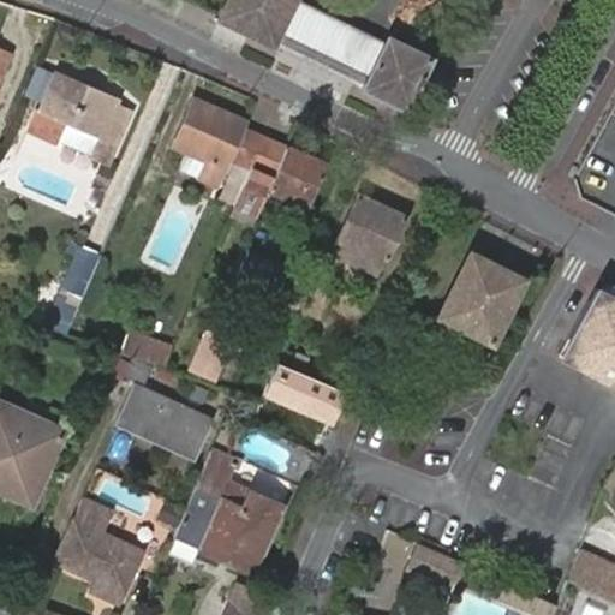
[(304,4),(305,0),(231,0),(221,27),(402,102),(423,53),(304,4)]
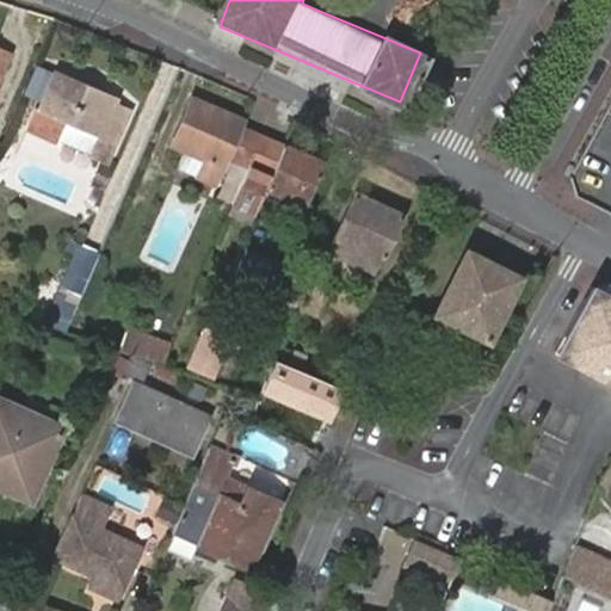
[(23,94),(37,99),(47,69),(32,66),(23,94)]
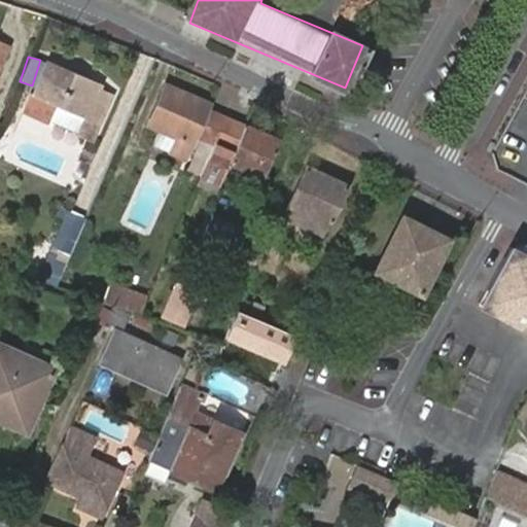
[(84,115),(77,133),(94,139),(112,97),(98,91),(101,84),(48,63),(35,95),(84,115)]
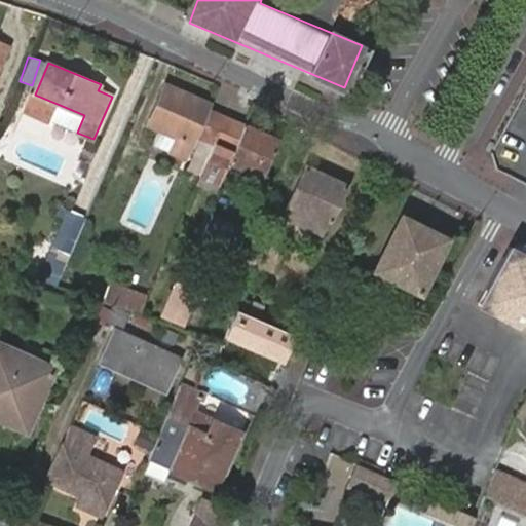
[(207,162),(226,117),(207,108),(209,104),(165,85),(148,126),(161,133),(175,139),(170,152),(183,158),(192,137),(198,140),(192,156),(207,162)]
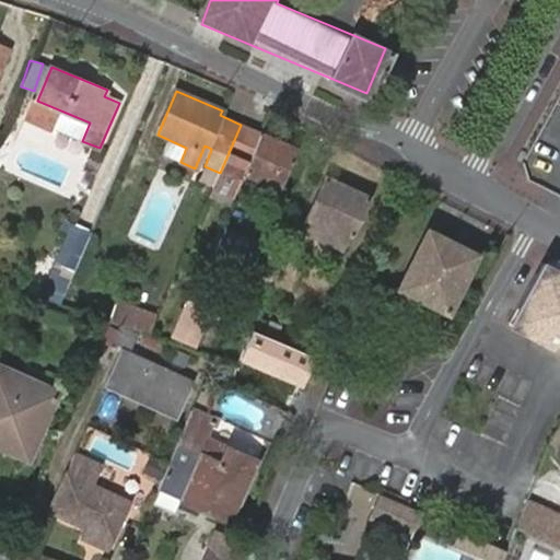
[(30,118),(82,141),(90,123),(37,101),(30,118)]
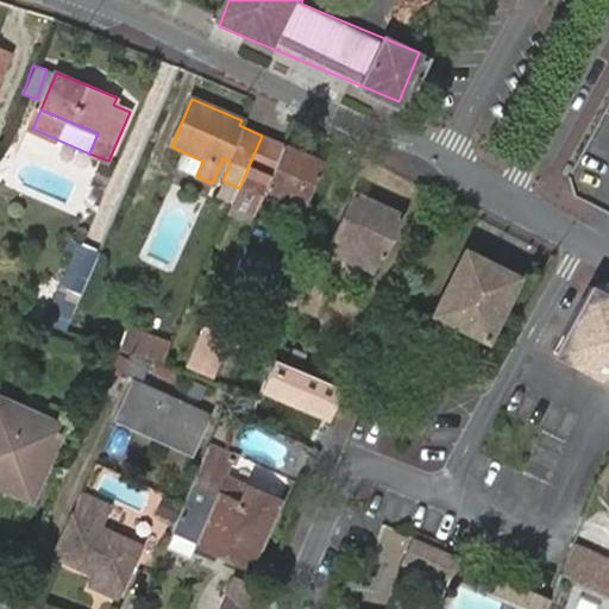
[(321,161),(262,136),(239,188),(232,205),(256,215),(267,188),(303,203),(321,161)]
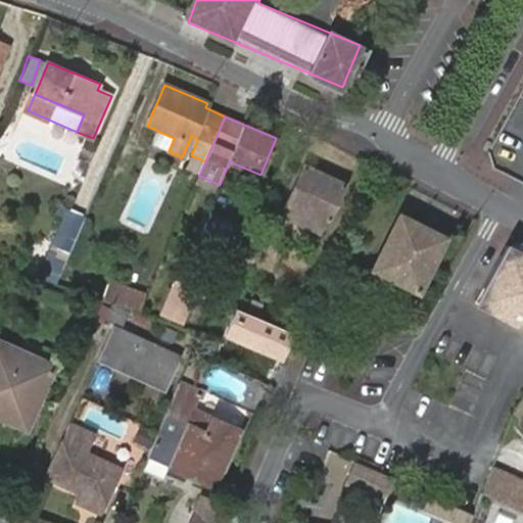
[(174,138),(160,132),(154,146),(169,151),(174,138)]
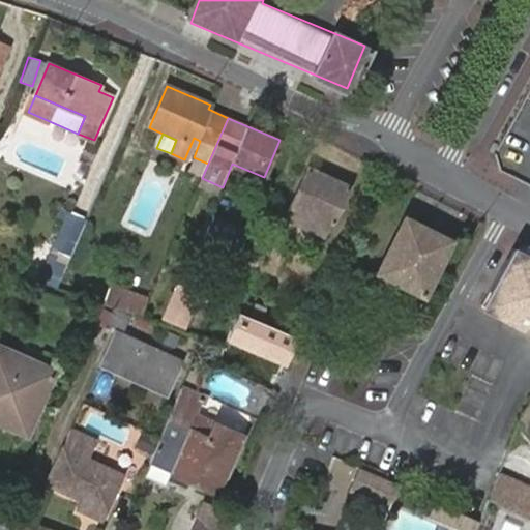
[(187,172),(202,178),(208,164),(194,157),(187,172)]
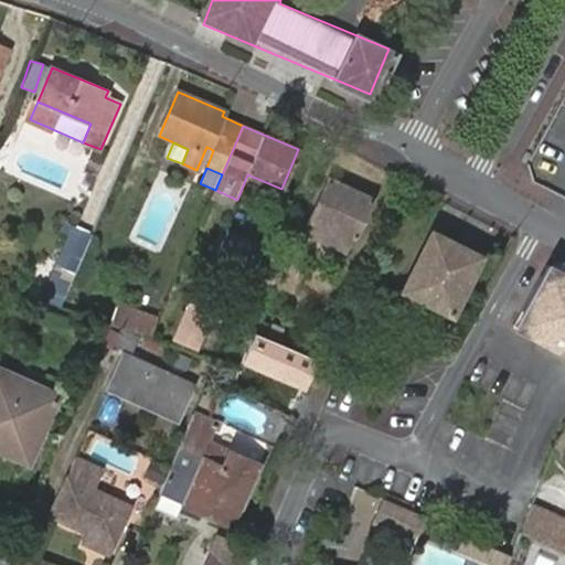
[(371,200),(328,180),(304,234),(347,255),(371,200)]
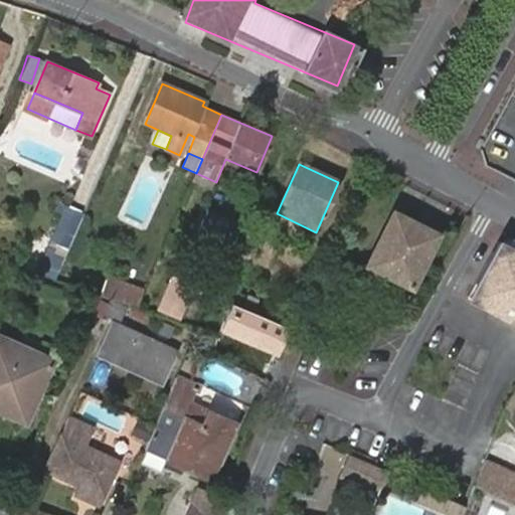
[(60,272),(84,214),(71,209),(46,266),(60,272)]
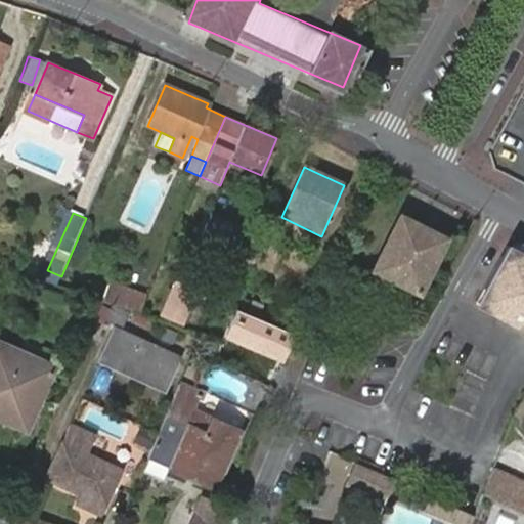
[(203,236),(229,248),(238,225),(212,214),(203,236)]
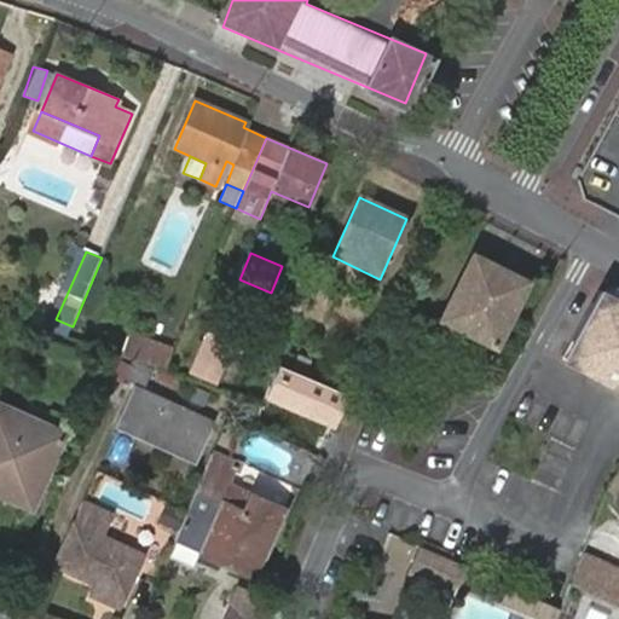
[(525,281),(472,254),(440,317),(495,345),(525,281)]
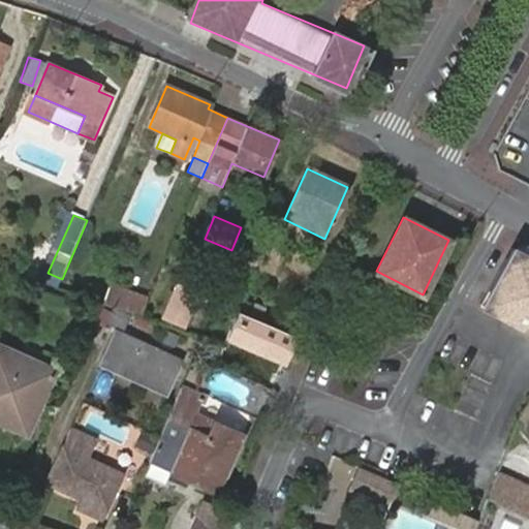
[(226,262),(231,250),(205,239),(199,250),(226,262)]
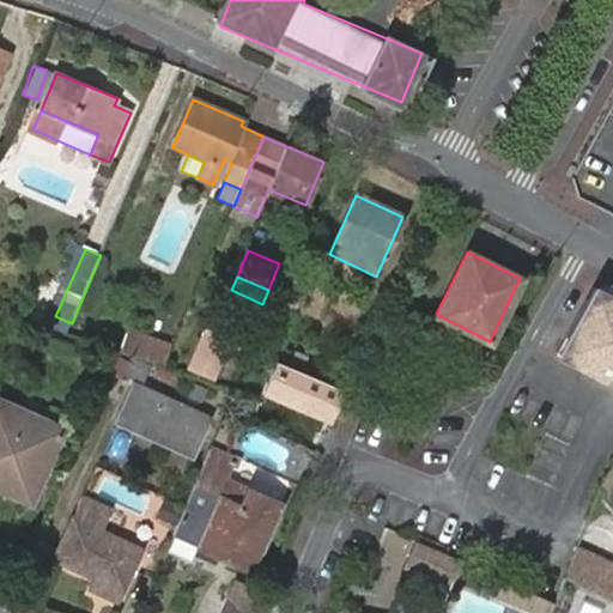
[(612,289),(607,286),(599,286),(596,291),(612,299),(612,289)]
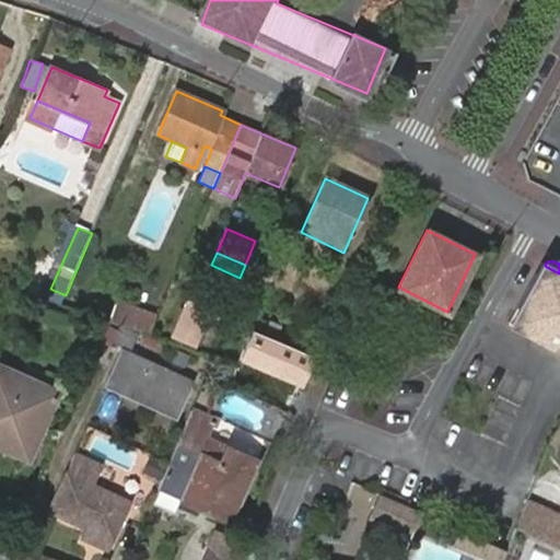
[(508,323),(559,351),(559,273),(545,266),(543,264),(508,323)]
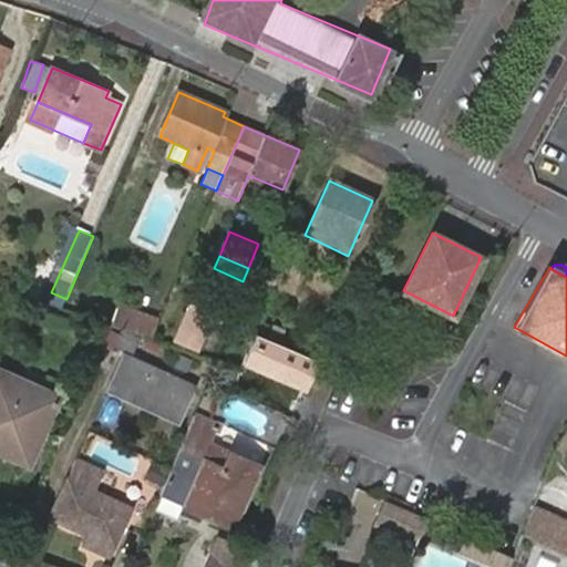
[(113,326),(152,339),(161,319),(121,305),(112,325),(113,326)]
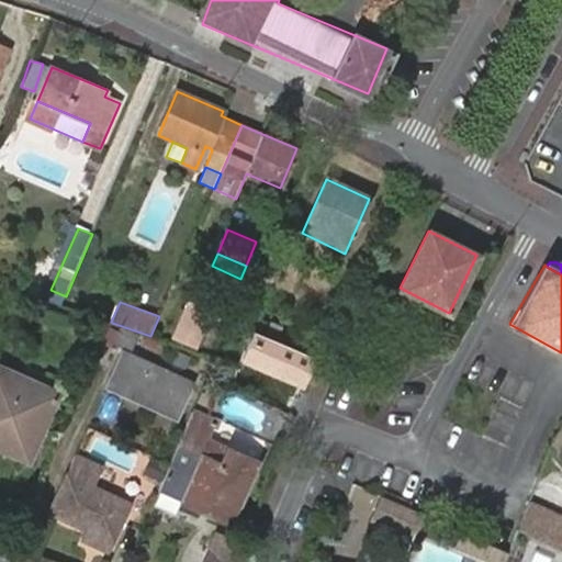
[(197,352),(206,325),(191,319),(192,316),(182,313),(171,344),(197,352)]
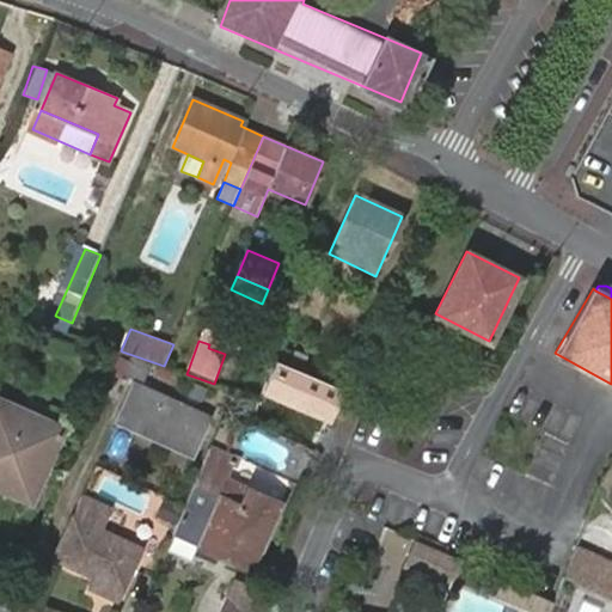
[(342,391),(275,362),(263,391),(331,417),(342,391)]
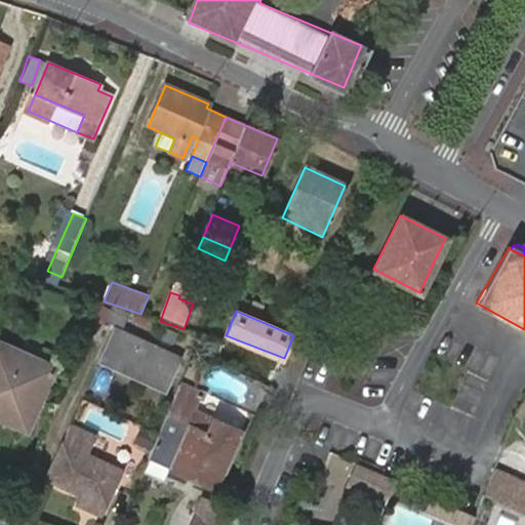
[(178,356),(116,327),(101,361),(163,389),(178,356)]
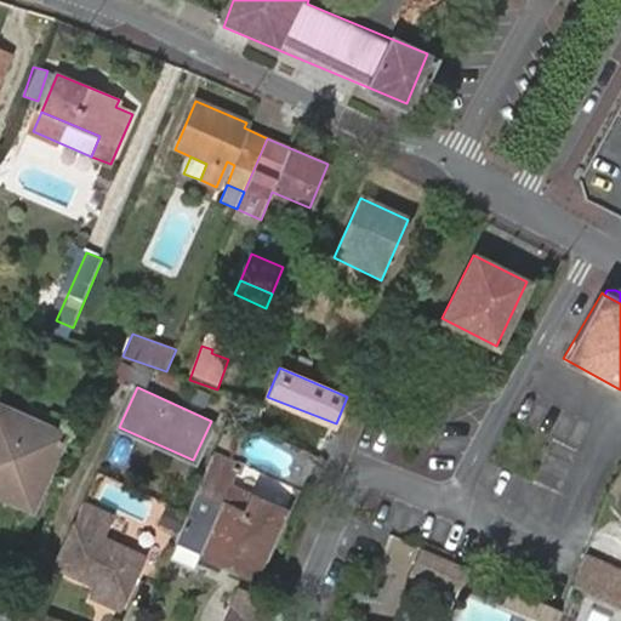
[(369,403),(348,393),(347,397),(336,423),(357,431),(369,403)]
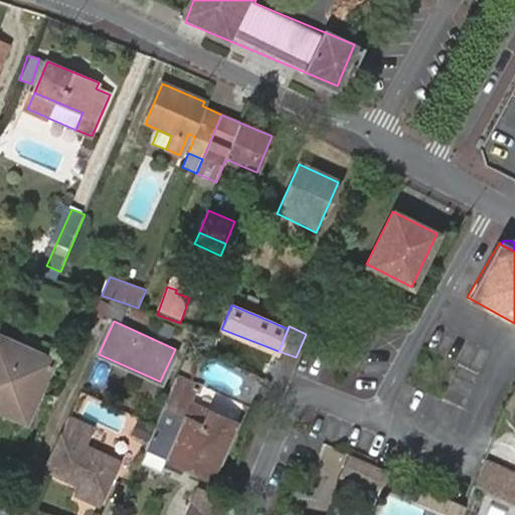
[(0,396),(29,409),(51,361),(0,338),(0,396)]
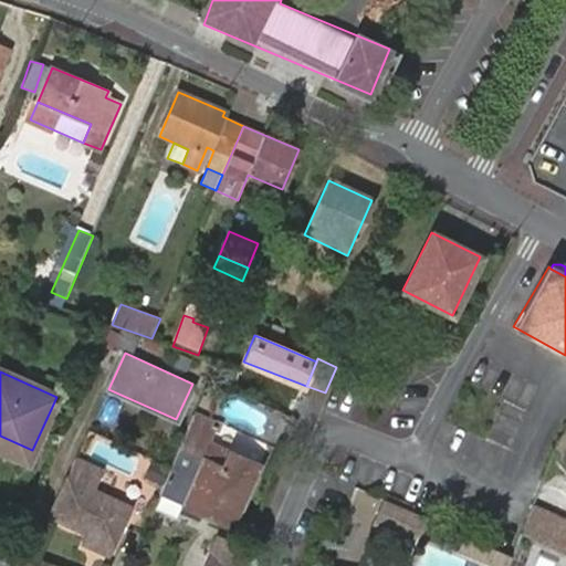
[(217,423),(195,412),(173,465),(167,479),(166,480),(189,490),(182,506),(232,527),(259,465),(228,452),(221,465),(202,458),(217,423)]
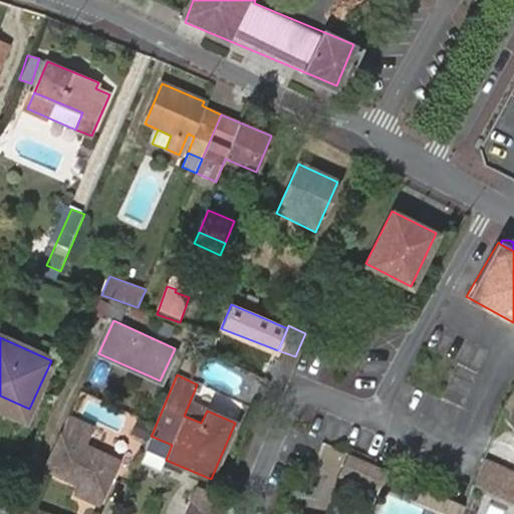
[(513,389),(505,407),(513,412),(513,389)]
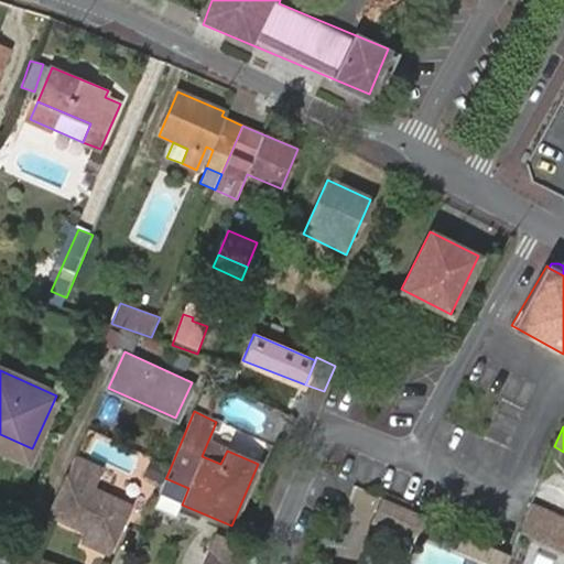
[(0,449),(25,462),(32,448),(0,434),(0,449)]
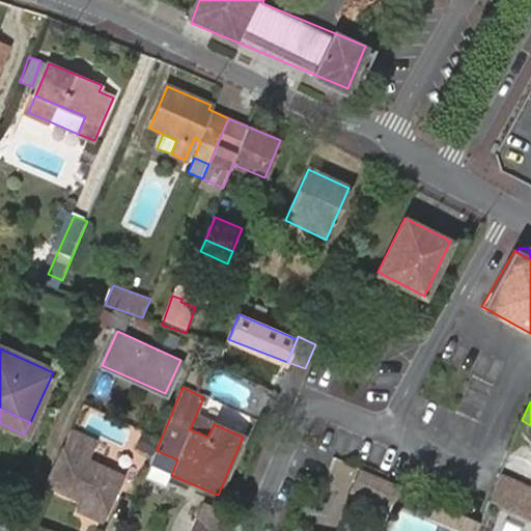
[(62,449),(47,484),(80,499),(87,502),(83,511),(102,520),(113,495),(120,476),(85,459),(93,441),(72,430),(62,449)]
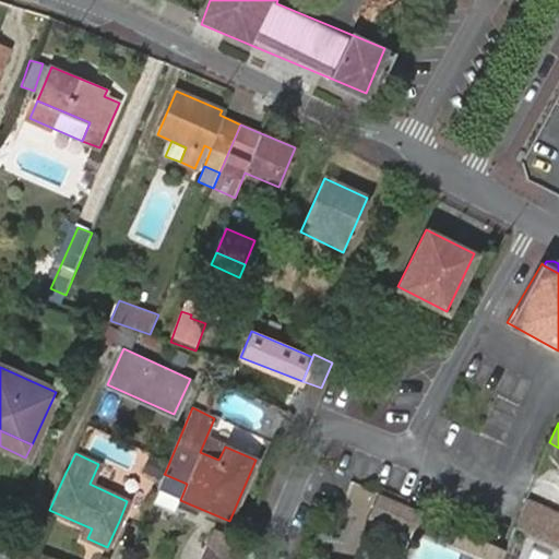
[(165,473),(170,460),(155,453),(150,466),(165,473)]
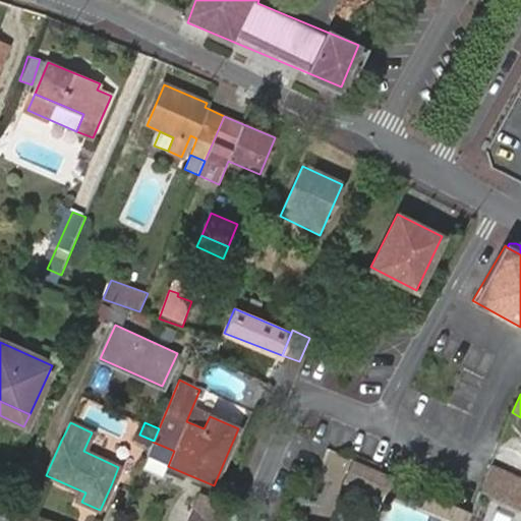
[(383,497),(391,474),(380,470),(377,469),(355,460),(354,459),(345,481),(383,497)]
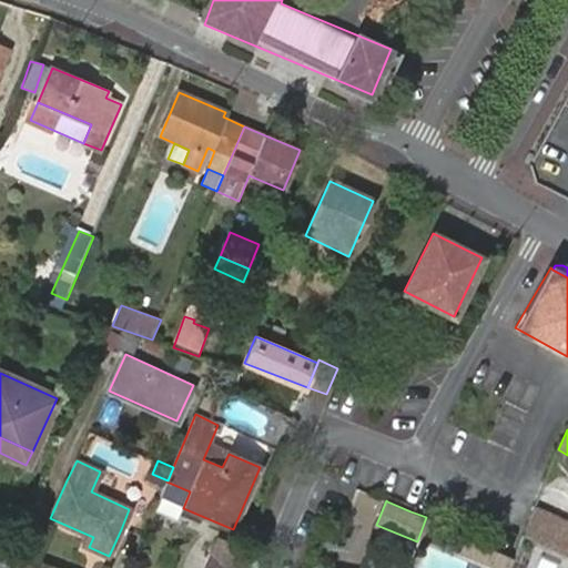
[(524,536),(567,555),(567,521),(535,508),(527,525),(524,536)]
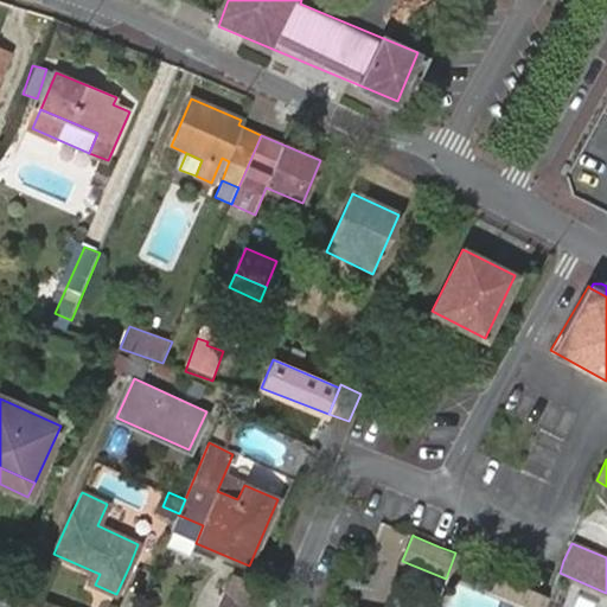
[(100,574),(91,570),(87,581),(95,585),(100,574)]
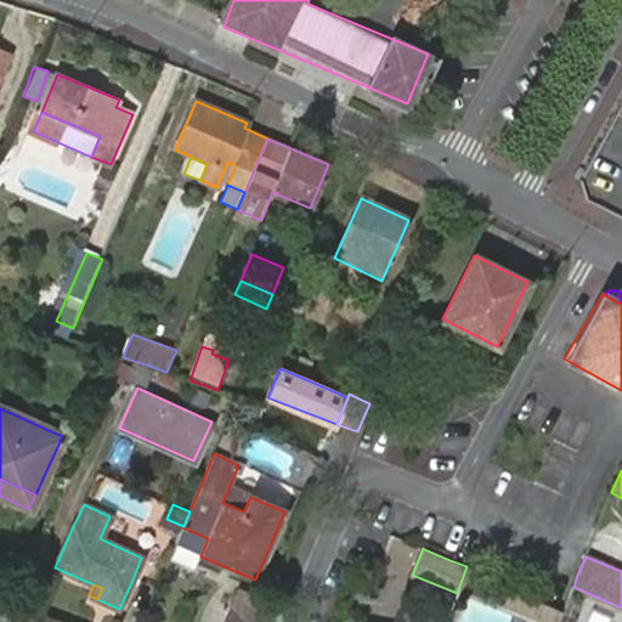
[(558,621),(564,609),(513,587),(504,605),(546,621),(558,621)]
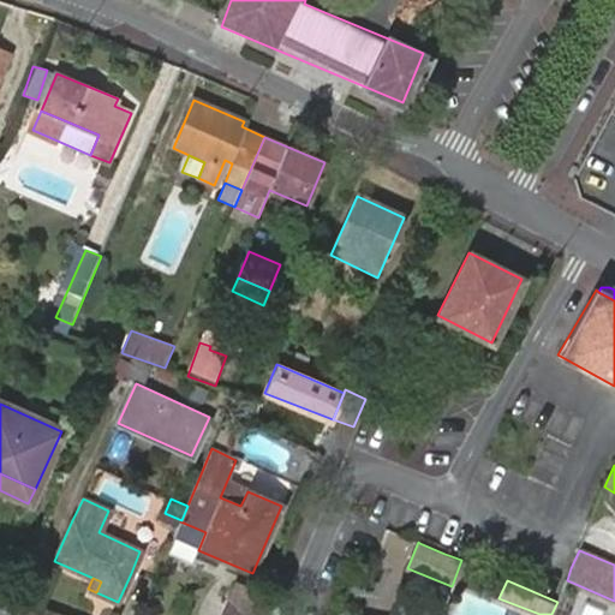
[(238,602),(243,589),(228,583),(222,596),(238,602)]
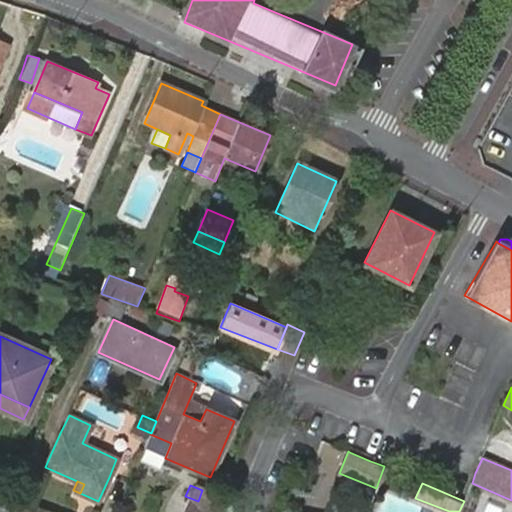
[(209,511),(216,495),(202,490),(198,501),(185,496),(179,511),(209,511)]
